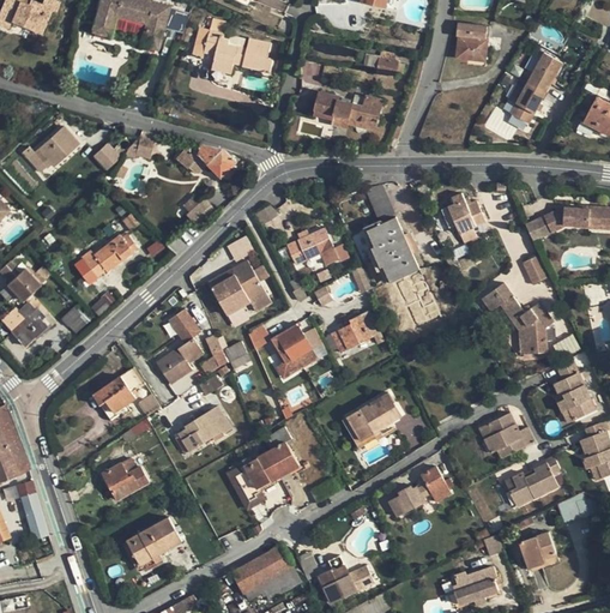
[(2,0),(0,5),(0,26),(6,29),(10,22),(41,35),(52,11),(55,13),(59,4),(50,0),(42,0),(40,6),(26,0),(2,0)]
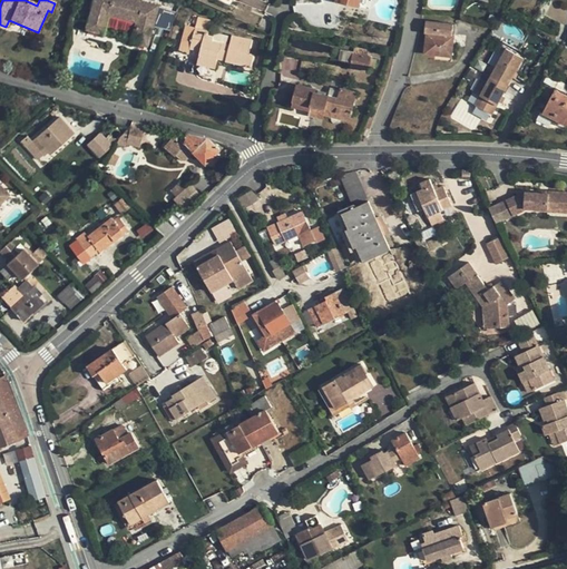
[(93,0),(86,30),(100,33),(106,16),(135,23),(129,42),(145,46),(152,22),(155,23),(157,13),(153,12),(155,7),(128,0),(93,0)]
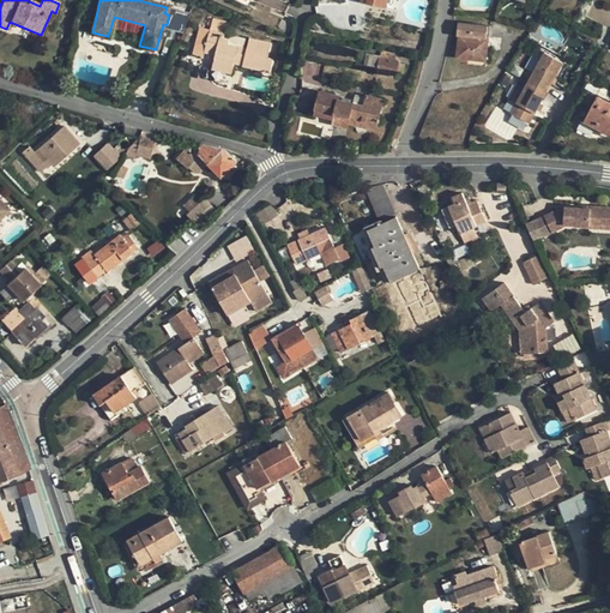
[(350,0),(394,11),(398,0),(350,0)]
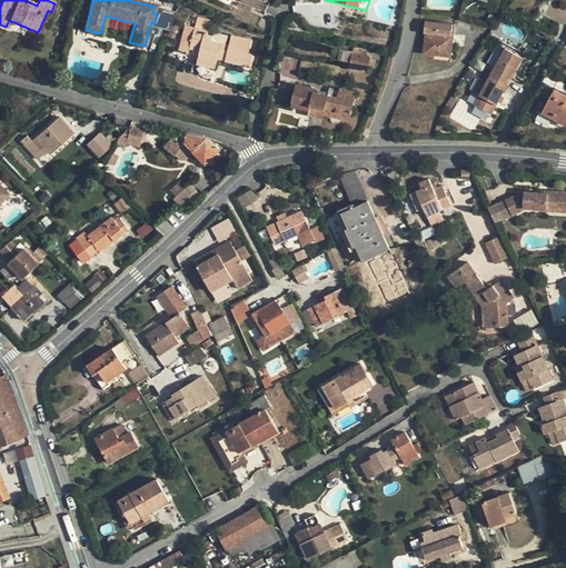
[(425,33),(423,55),(449,57),(452,35),(449,35),(450,25),(424,22),(423,33),(425,33)]
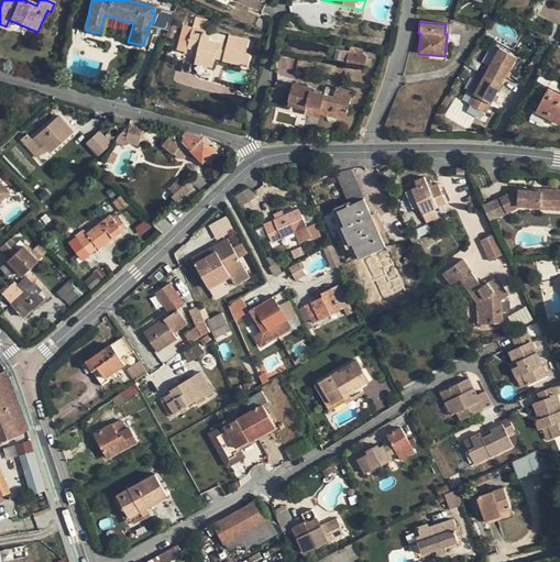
[(212,59),(246,67),(249,56),(244,55),(248,41),(228,36),(226,45),(208,41),(209,37),(204,36),(206,31),(190,28),(186,50),(196,52),(194,63),(211,67),(212,59)]
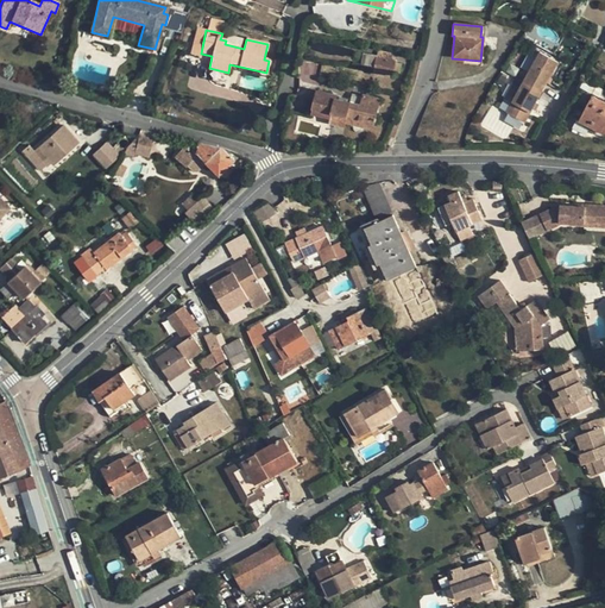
[(505,112),(523,123),(556,62),(539,52),(516,93),(511,91),(506,99),(511,101),(505,112)]
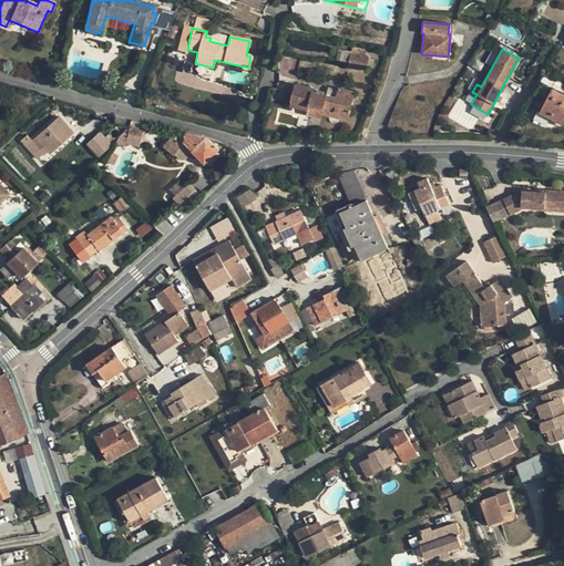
[(52,68),(59,70),(64,53),(58,51),(52,68)]
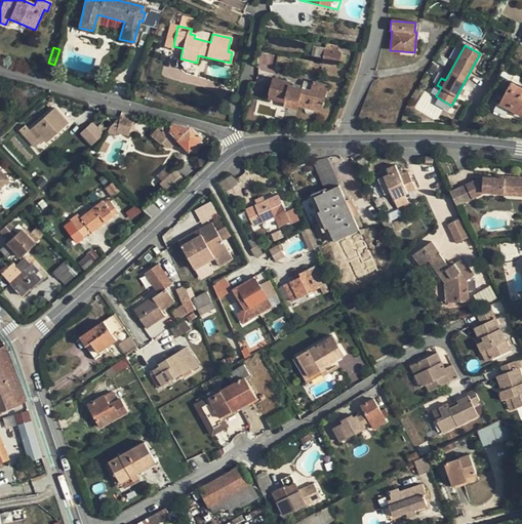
[(323,50),(322,62),(339,64),(340,52),(323,50)]
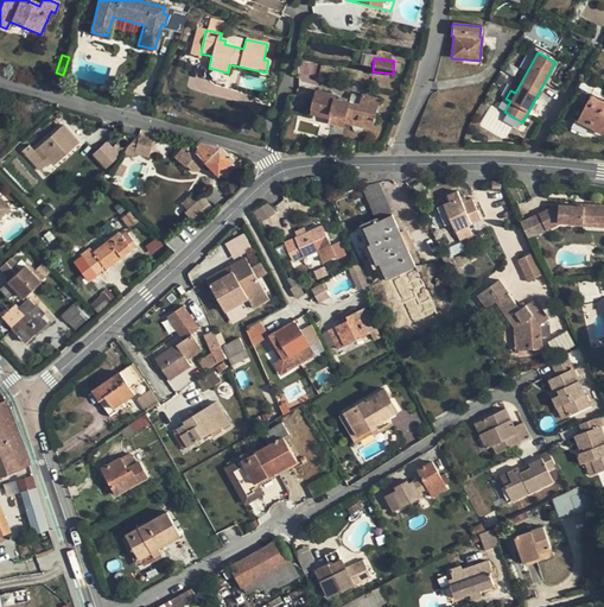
[(343,122),(370,128),(377,99),(362,95),(360,105),(334,99),(334,95),(316,90),(310,113),(329,118),(328,122),(343,126),(343,122)]
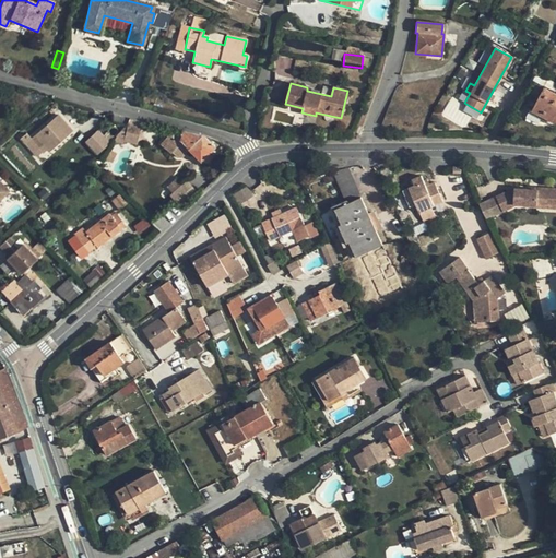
[(532,110),(553,122),(555,116),(555,94),(544,88),(537,99),(532,96),(528,105),(533,108),(532,110)]
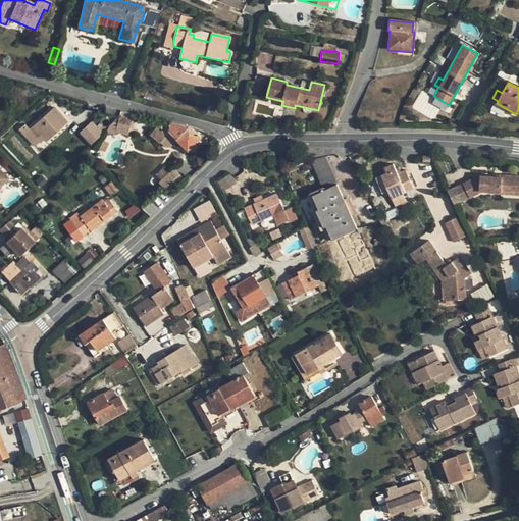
[(21,135),(34,148),(43,140),(45,142),(66,122),(52,107),(21,135)]
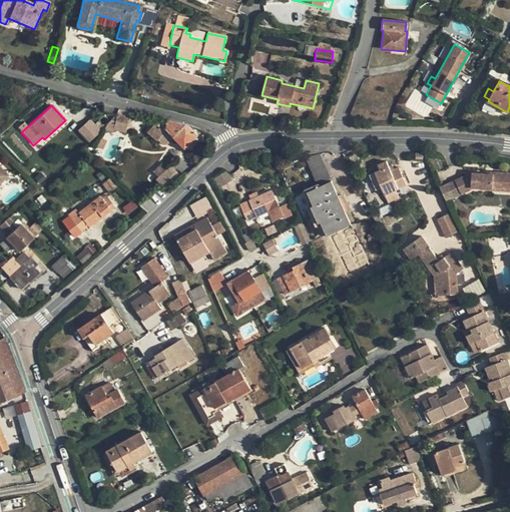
[(104,125),(102,130),(111,132),(111,130),(123,133),(129,112),(117,109),(116,114),(104,125)]
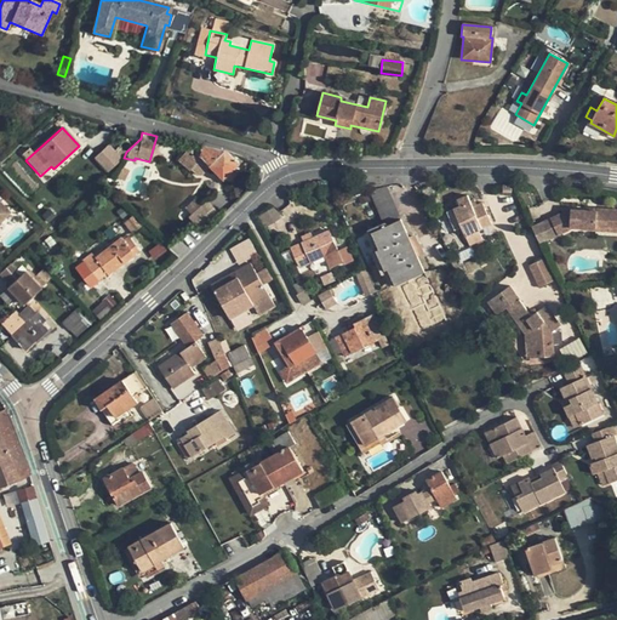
[(90,157),(104,171),(120,158),(106,142),(90,157)]
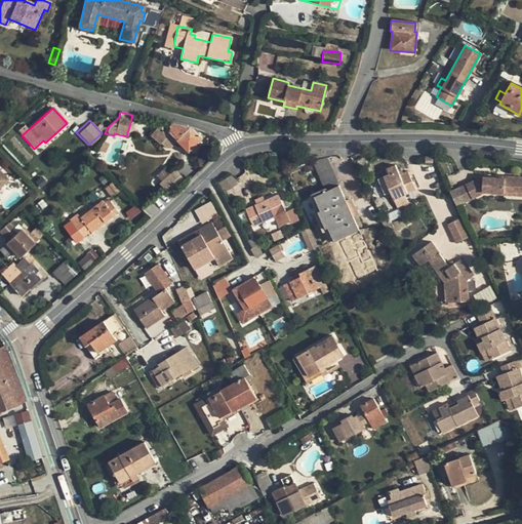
[(94,125),(101,132),(105,129),(97,122),(94,125)]
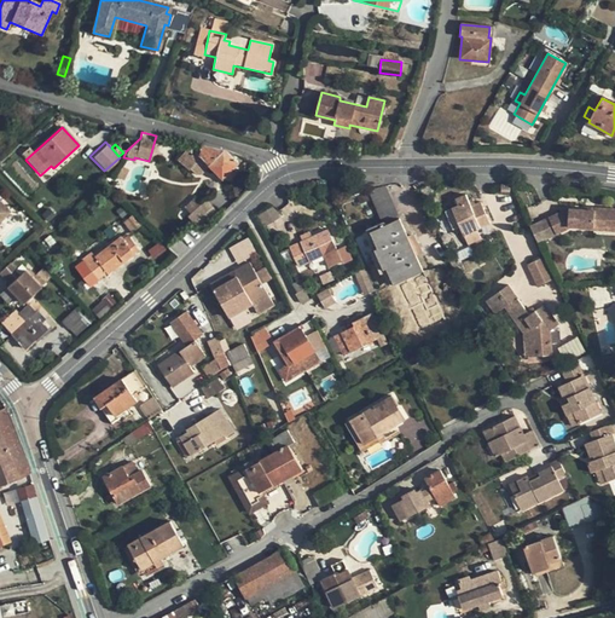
[(178,160),(189,171),(190,169),(195,175),(202,174),(209,166),(222,180),(243,159),(220,150),(203,145),(189,145),(178,160)]
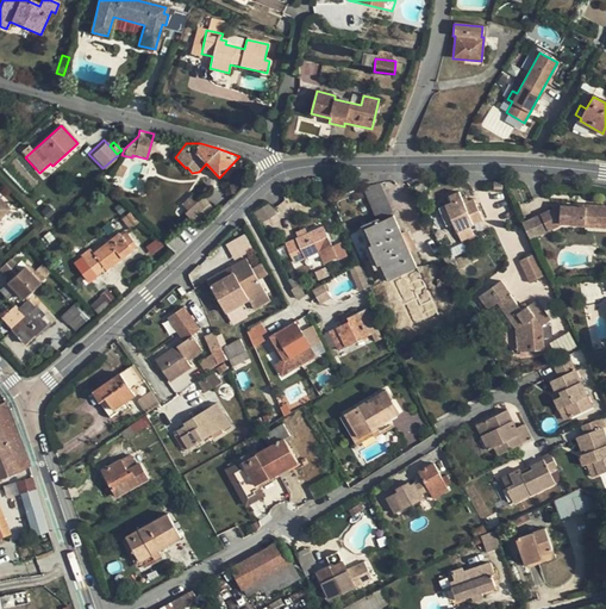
[(379,269),(385,283),(416,267),(408,252),(416,249),(407,230),(401,234),(393,217),(381,223),(379,219),(391,215),(378,185),(363,191),(378,219),(360,228),(367,243),(363,246),(375,271),(379,269)]
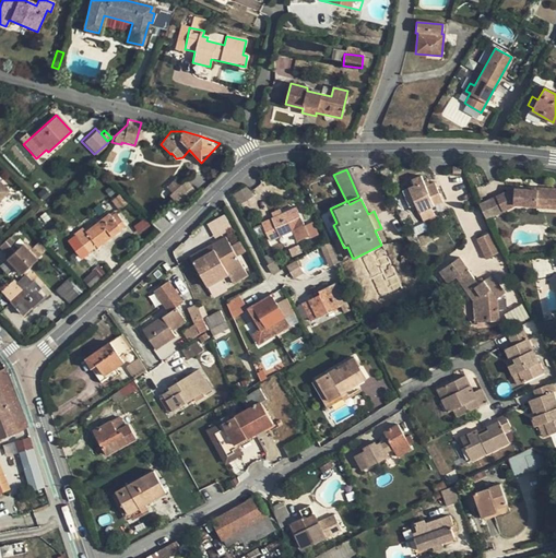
[(402,191),(410,208),(415,205),(423,221),(435,215),(430,208),(442,201),(434,182),(430,183),(427,179),(423,181),(420,176),(411,180),(413,186),(402,191)]
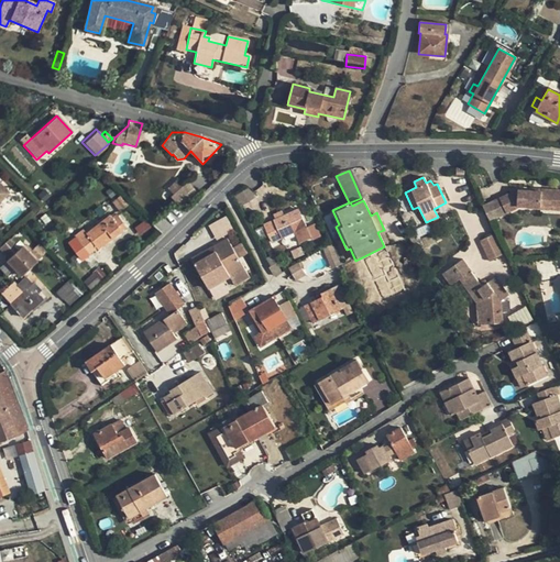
[(165,187),(173,195),(182,186),(173,178),(165,187)]
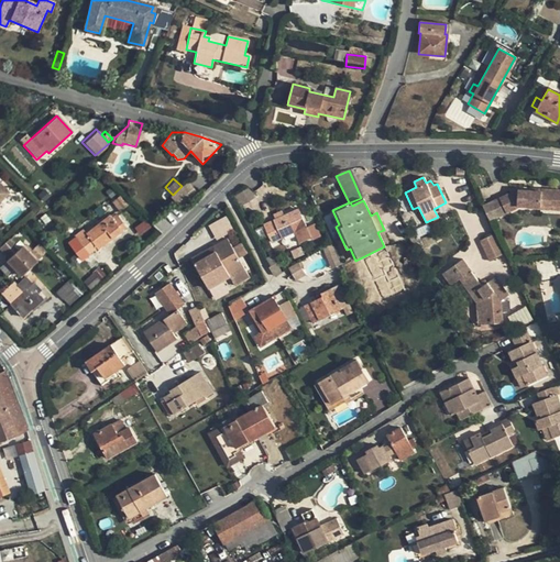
[(173,199),(183,208),(197,196),(188,185),(173,199)]
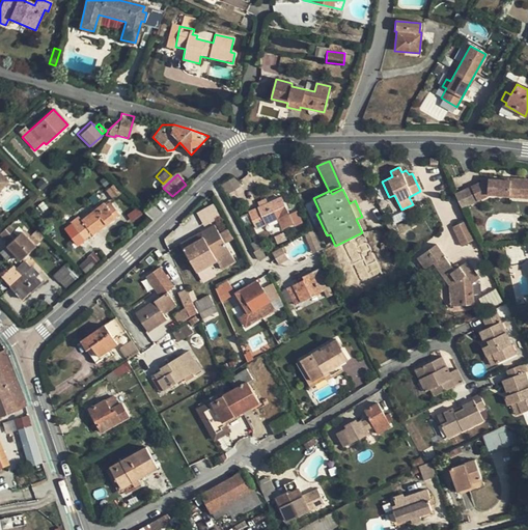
[(223,186),(229,195),(239,189),(233,179),(223,186)]
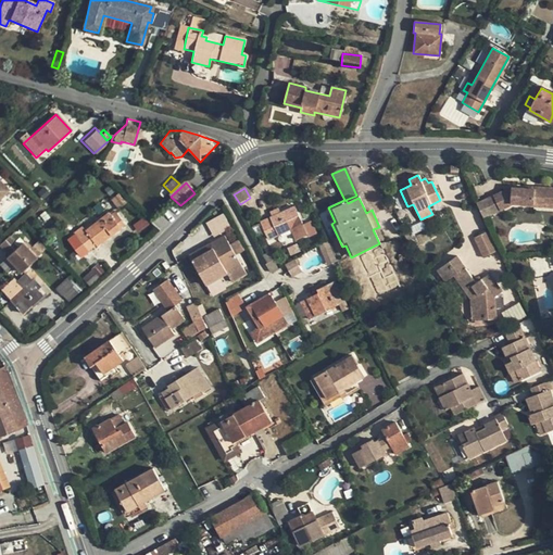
[(476,204),(484,219),(511,206),(511,205),(520,205),(520,207),(552,207),(552,188),(535,188),(535,190),(508,189),(476,204)]
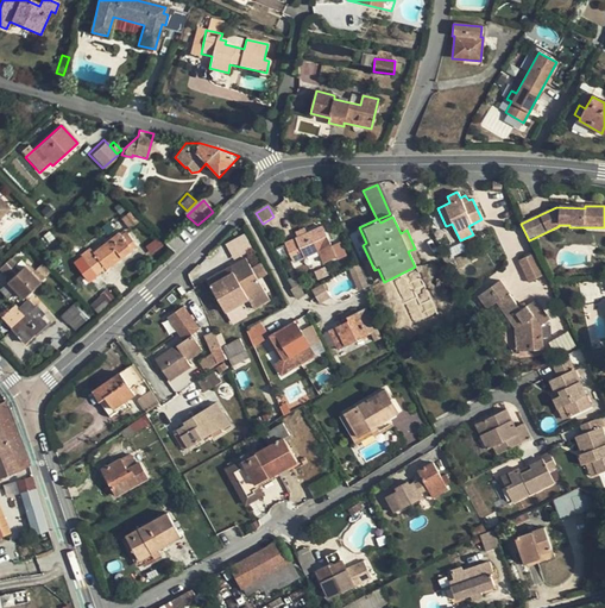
[(285,243),(294,262),(317,251),(323,263),(336,257),(338,259),(346,256),(340,242),(331,245),(322,226),(285,243)]
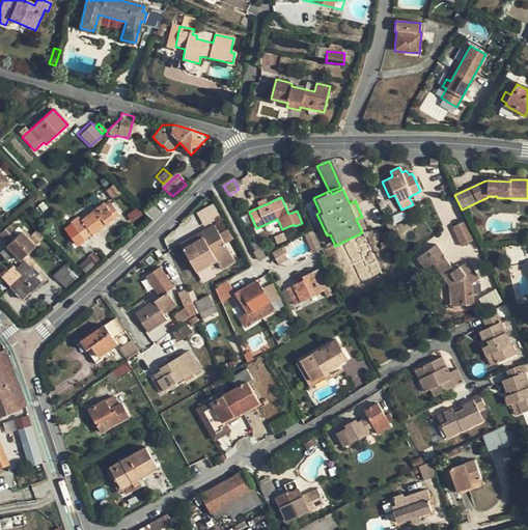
[(61,226),(76,246),(83,240),(83,239),(89,233),(90,235),(117,214),(108,202),(104,206),(102,203),(80,220),(76,215),(61,226)]
